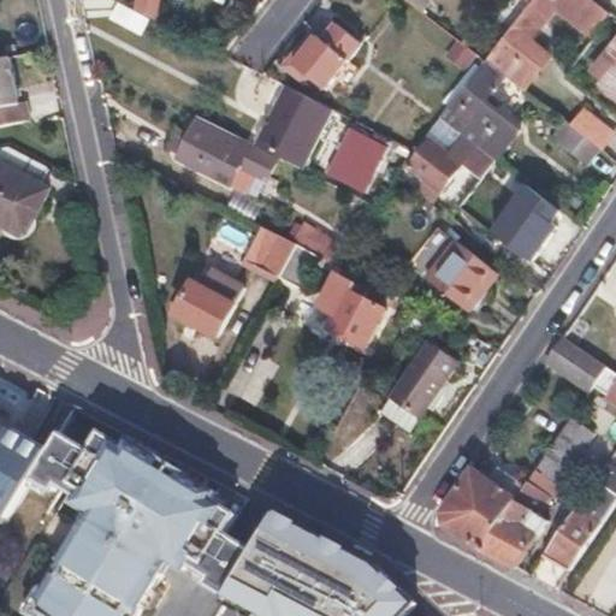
[(140,0),(138,10),(158,21),(163,0),(140,0)]
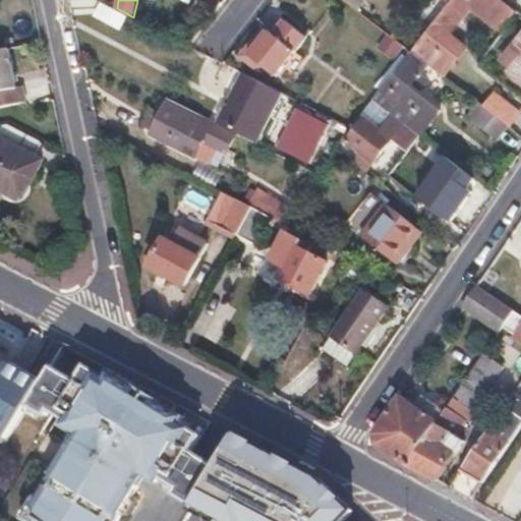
[(441,11),(443,13),(414,50),(429,60),(427,62),(441,73),(450,61),(453,64),(466,49),(449,35),(470,7),(500,30),(514,9),(503,0),(450,0),(448,3),(443,9),(441,11)]
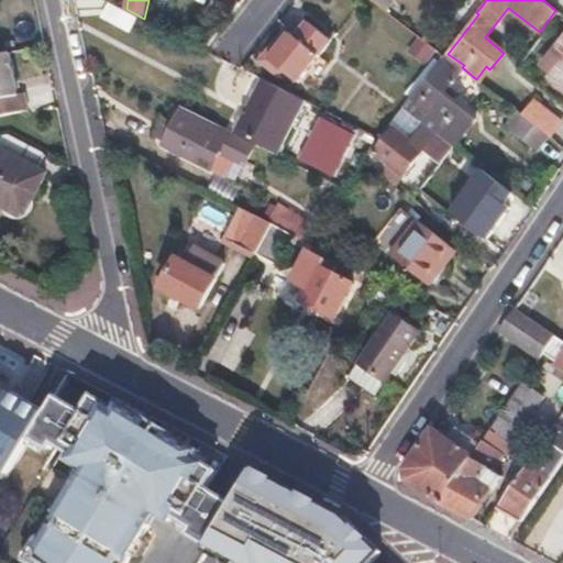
[(479,0),(466,0),(478,10),(484,3),(479,0)]
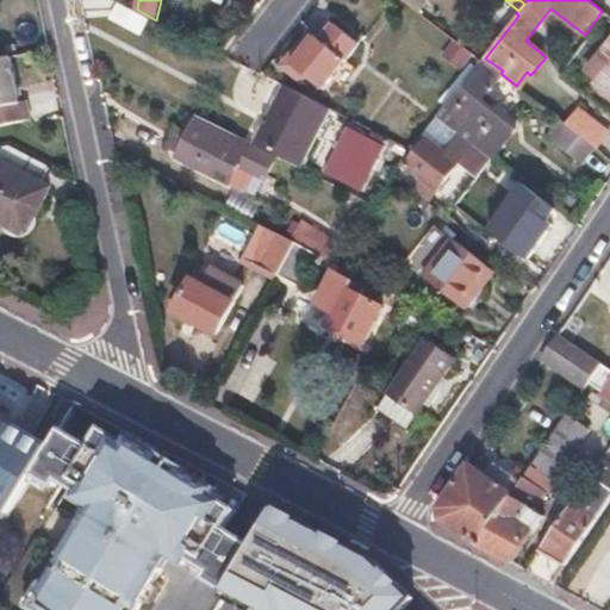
[(322,38),(317,35),(294,63),(325,88),(361,42),(335,22),(322,38)]
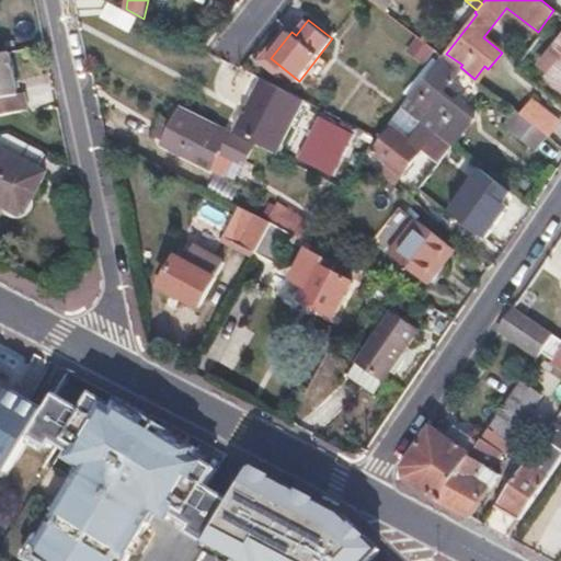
[(9,50),(0,52),(0,113),(27,107),(24,90),(18,91),(9,50)]
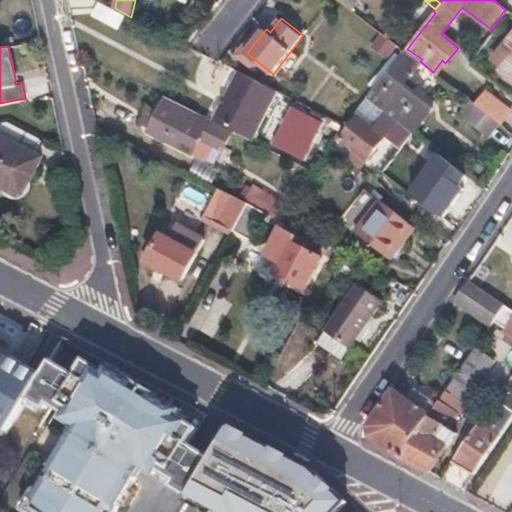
[(382,105),(381,107),(388,113),(398,121),(414,133),(433,107),(410,90),(402,84),(406,78),(414,84),(418,77),(411,72),(418,63),(404,52),(370,96),(382,105)]
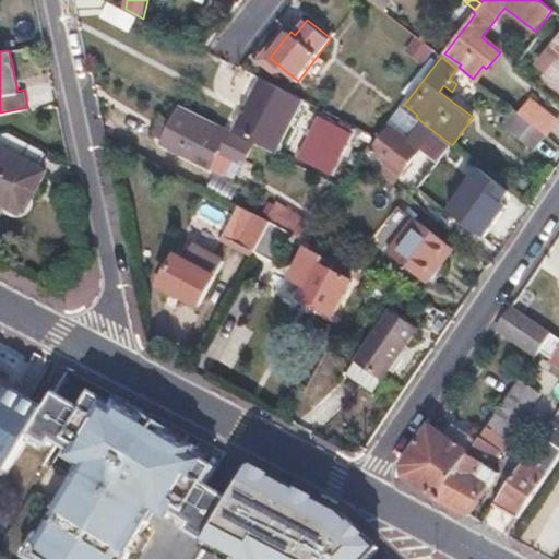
[(558,58),(546,75),(558,85),(558,58)]
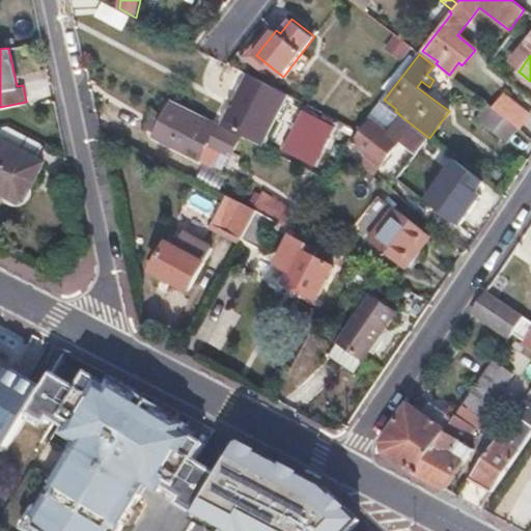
[(247,74),(221,124),(248,138),(261,145),(287,95),(247,74)]
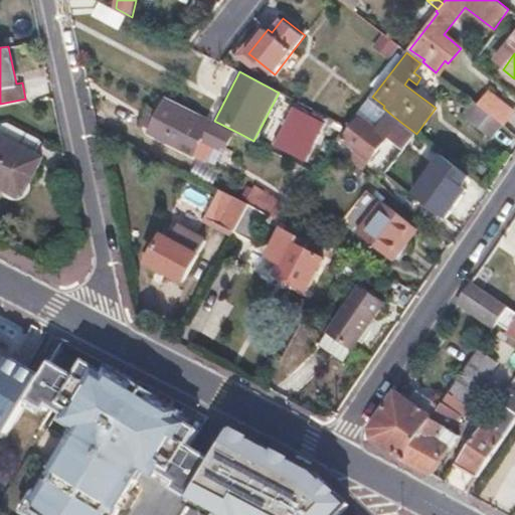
[(408,78),(404,84),(412,91),(416,84),(408,78)]
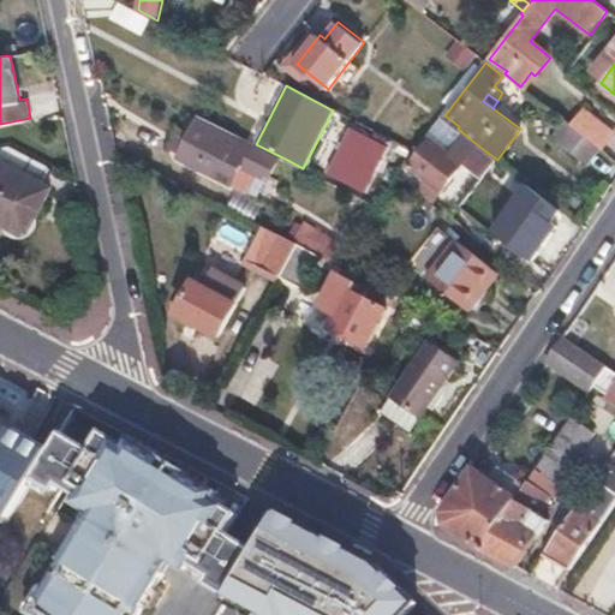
[(581,113),(572,126),(596,145),(599,148),(609,133),(581,113)]
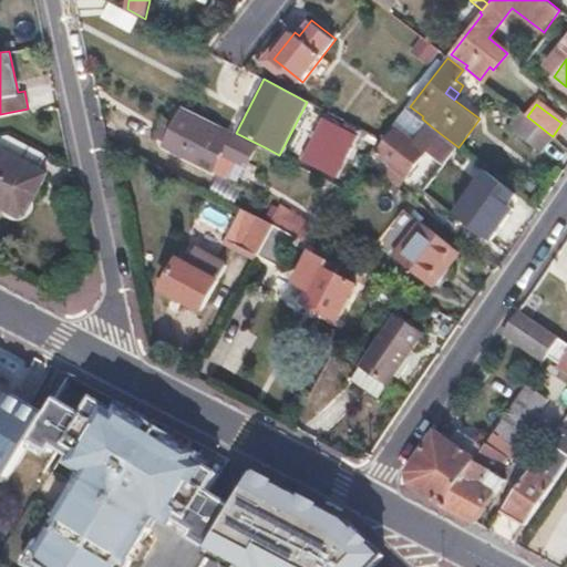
[(189,110),(181,127),(172,144),(169,148),(234,182),(243,164),(253,169),(265,147),(236,133),(189,110)]
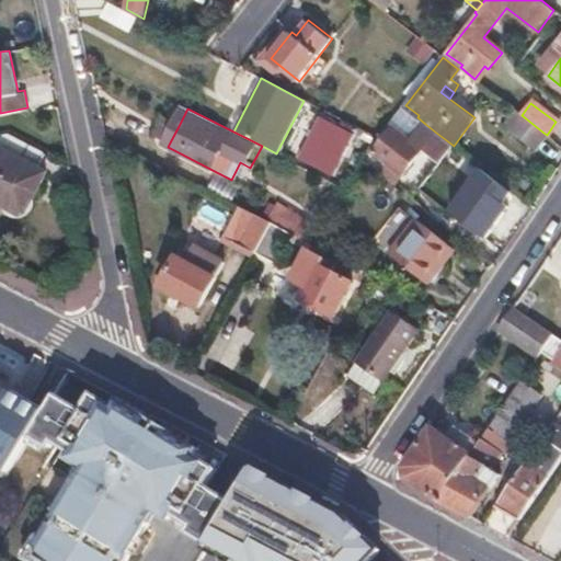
[(517,112),(504,129),(530,149),(544,133),(522,115),(517,112)]
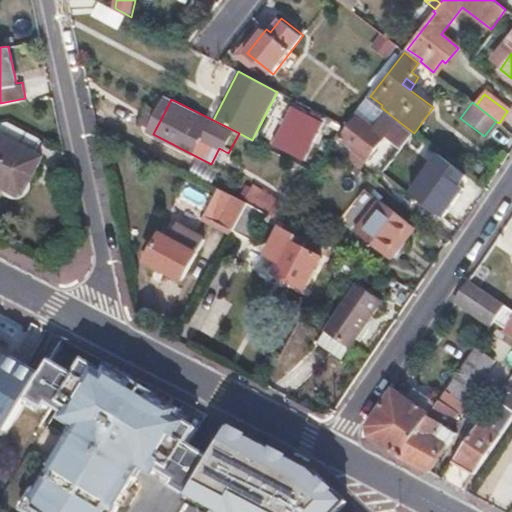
[(322,122),(292,107),(274,143),(305,158),(322,122)]
